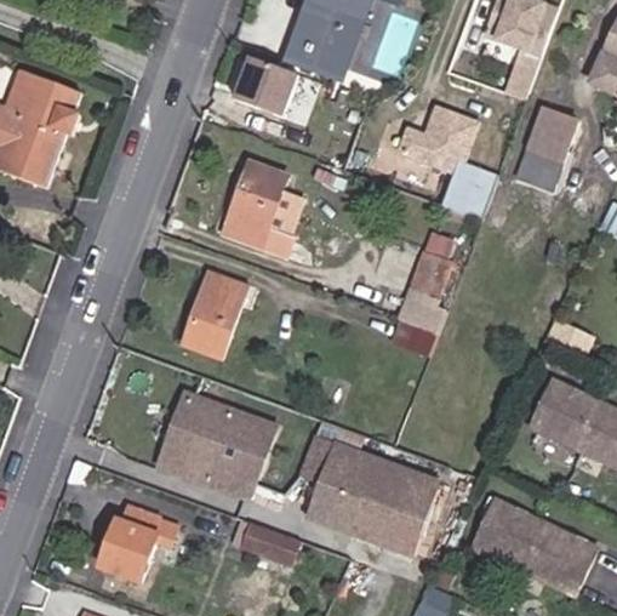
[(338,74),(365,0),(308,0),(287,56),(338,74)]
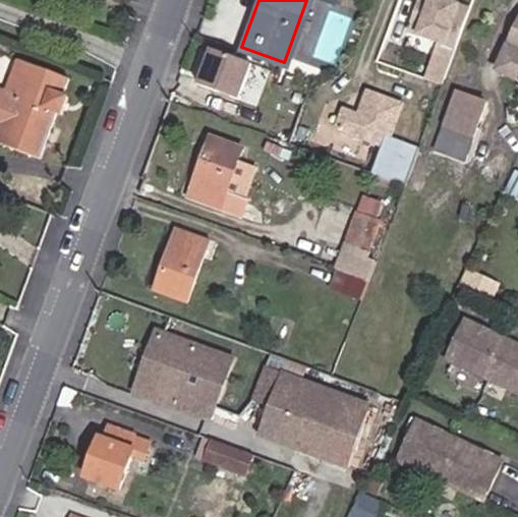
[(454,44),(467,7),(447,0),(416,0),(407,27),(454,44)]
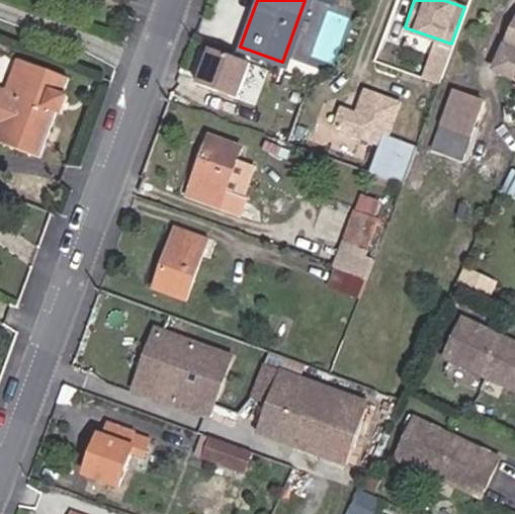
[(514,19),(493,67),(514,77),(514,19)]
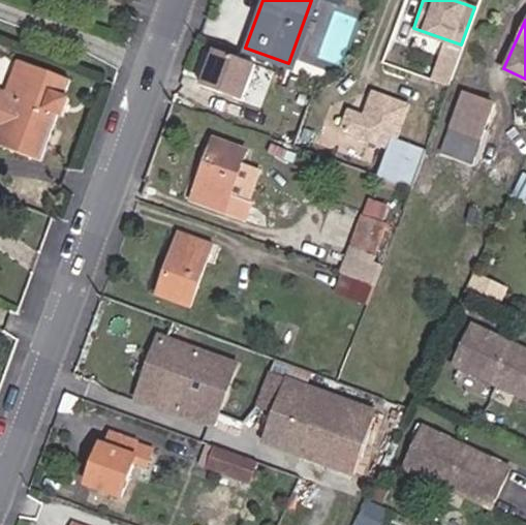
[(253,60),(213,45),(199,83),(240,97),(253,60)]
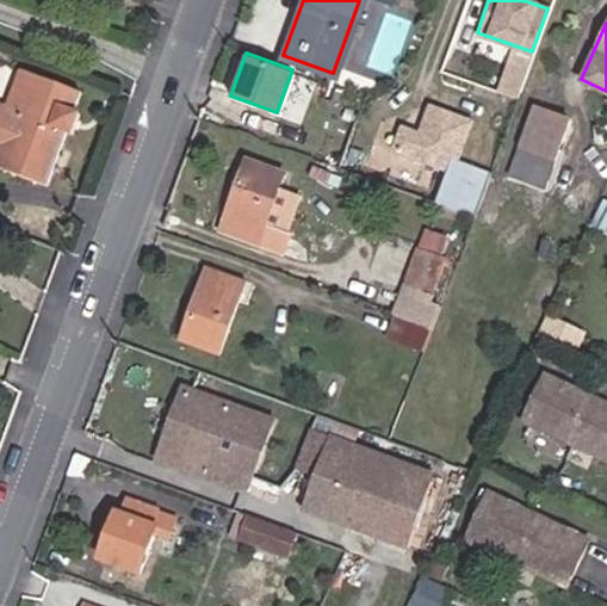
[(0,164),(41,179),(60,128),(68,131),(75,109),(67,106),(73,90),(17,67),(10,87),(2,85),(0,91),(0,164)]
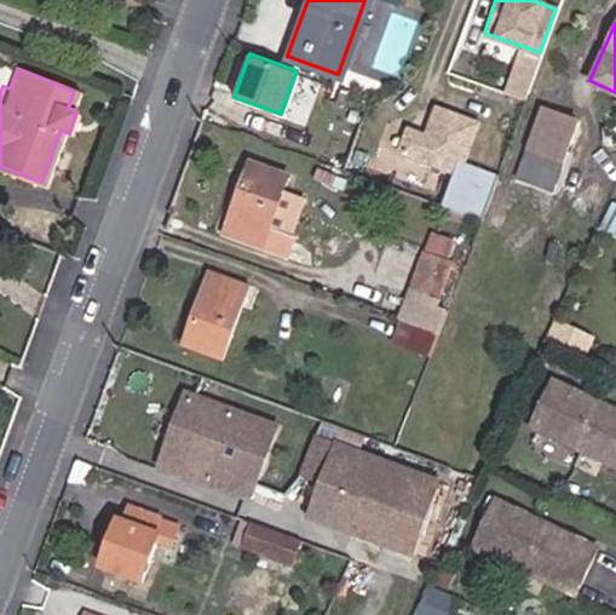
[(530,78),(511,70),(504,91),(523,98),(530,78)]
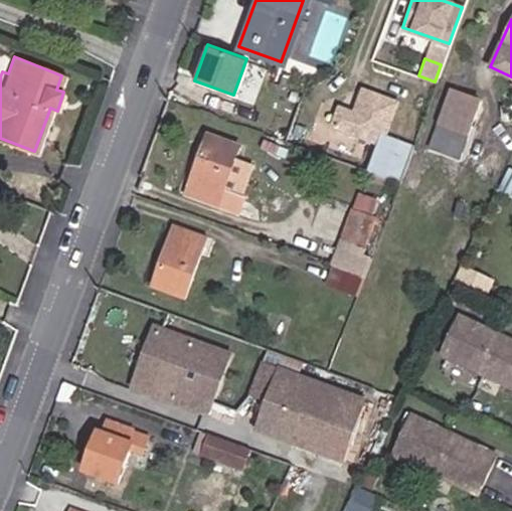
[(364,168),(397,180),(411,143),(382,133),(395,99),(360,86),(352,110),(337,104),(330,123),(375,140),(364,168)]
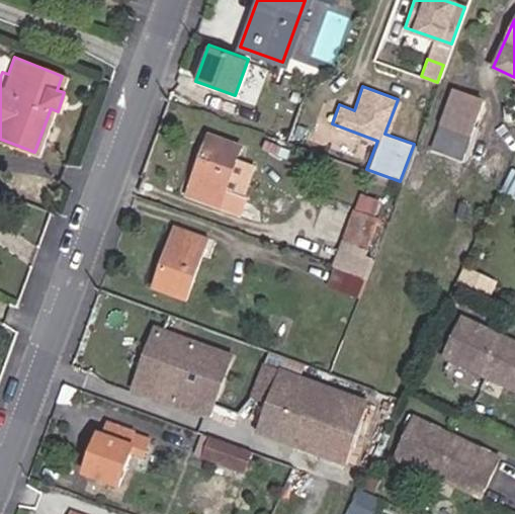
[(458,156),(480,99),(450,89),(430,146),(458,156)]
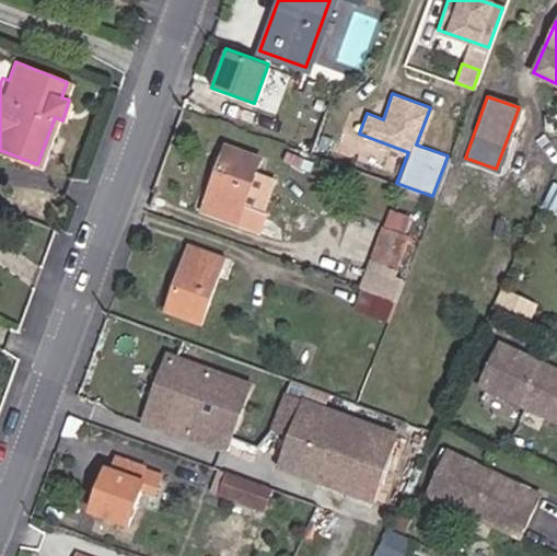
[(232,219),(256,155),(224,143),(200,207),(232,219)]
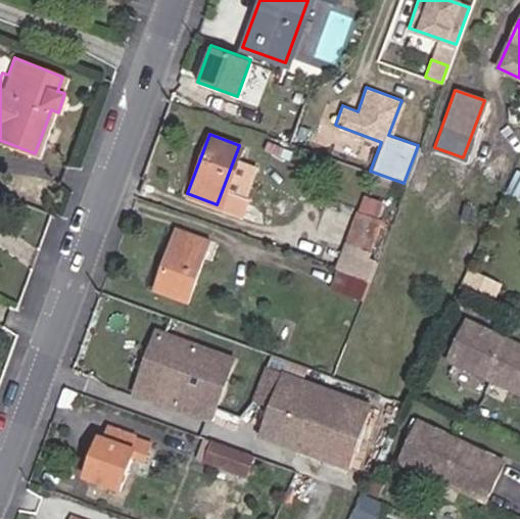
[(257,158),(238,152),(228,186),(247,192),(257,158)]
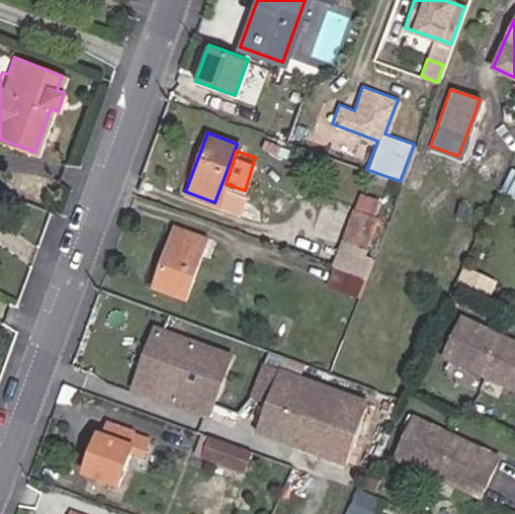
[(514,172),(509,170),(500,190),(514,197),(514,193),(514,172)]
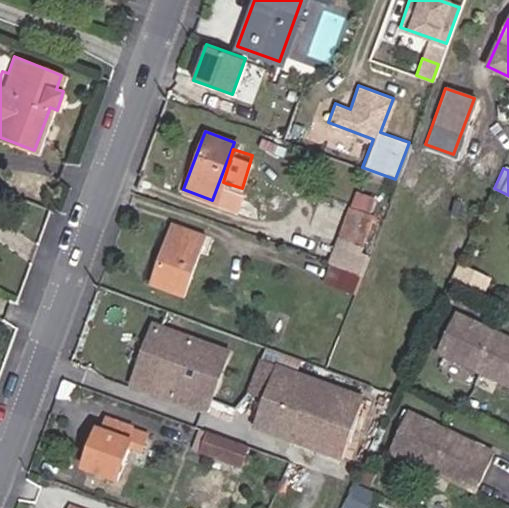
[(329,262),(359,273),(386,202),(358,191),(352,208),(350,207),(329,262)]
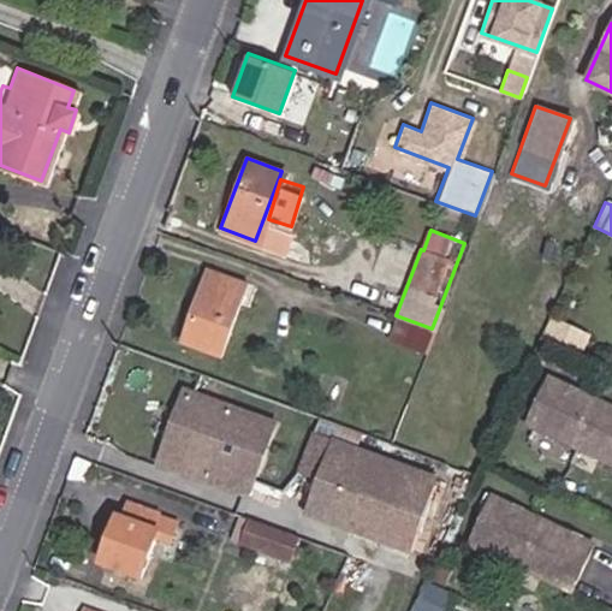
[(215,351),(241,280),(206,268),(182,338),(215,351)]
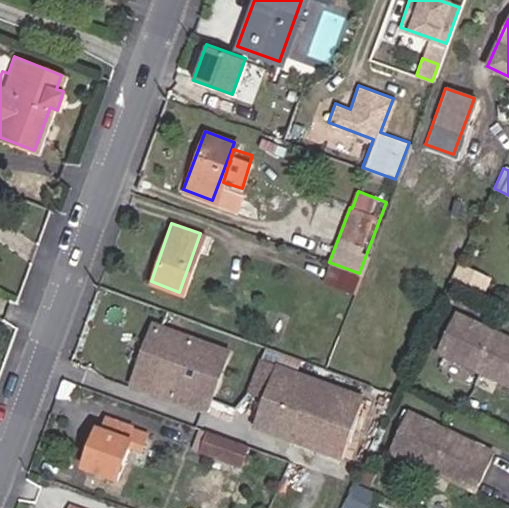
[(322,279),(351,291),(359,273),(329,262),(322,279)]
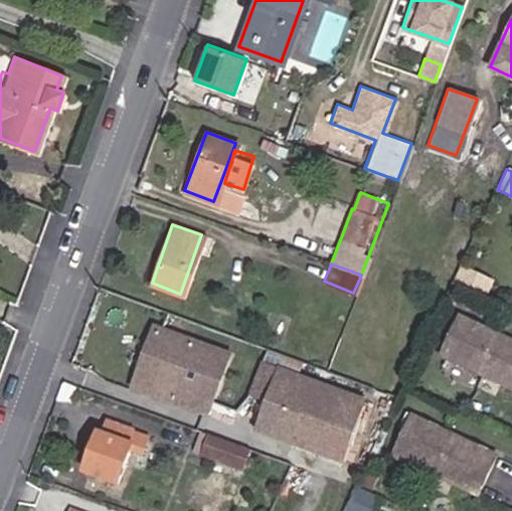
[(459,287),(467,271),(455,266),(454,268),(453,271),(448,281),(459,287)]
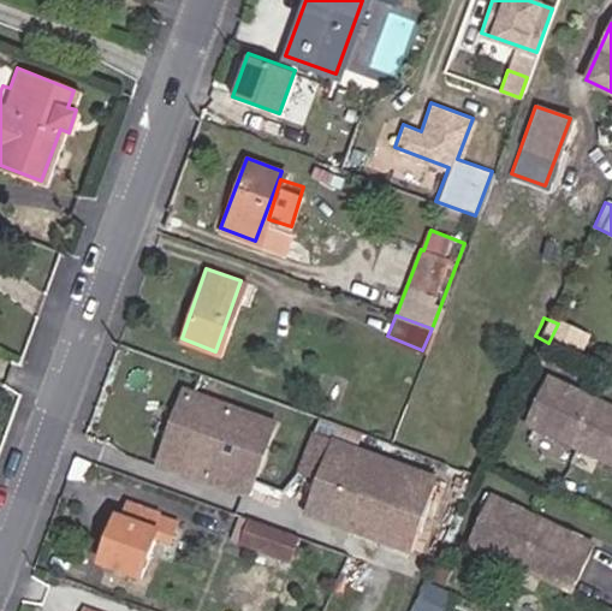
[(570,353),(580,333),(558,324),(548,343),(570,353)]
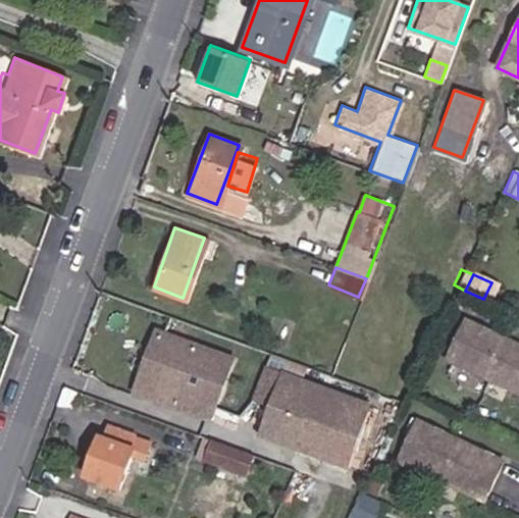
[(496,340),(499,333),(460,315),(442,357),(518,393),(518,343),(515,342),(512,347),(496,340)]
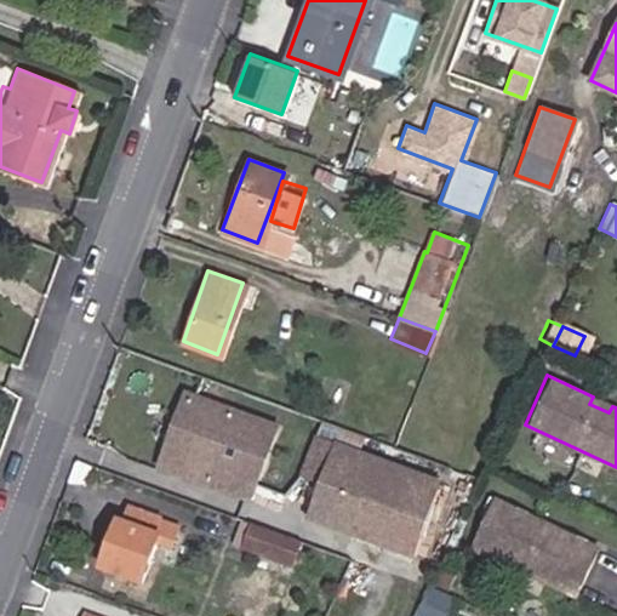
[(269,425),(183,392),(156,460),(235,489),(247,483),(269,425)]
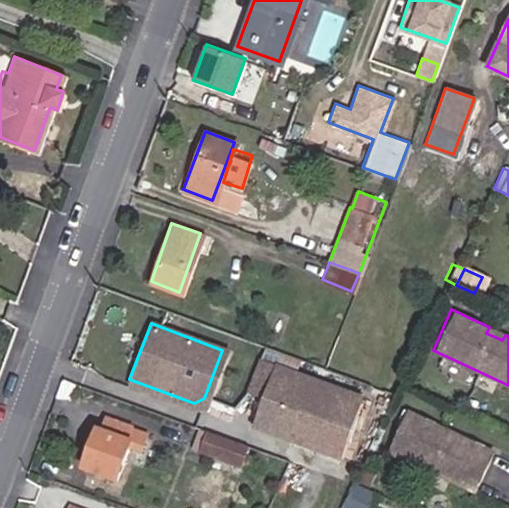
[(304,356),(266,343),(249,387),(263,392),(273,364),(298,373),(304,356)]
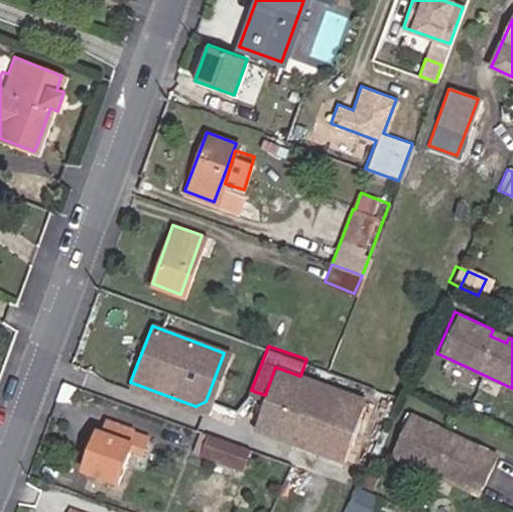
[(300,376),(275,367),(265,395),(263,400),(300,413),(289,441),(342,461),(362,404),(298,381),(300,376)]
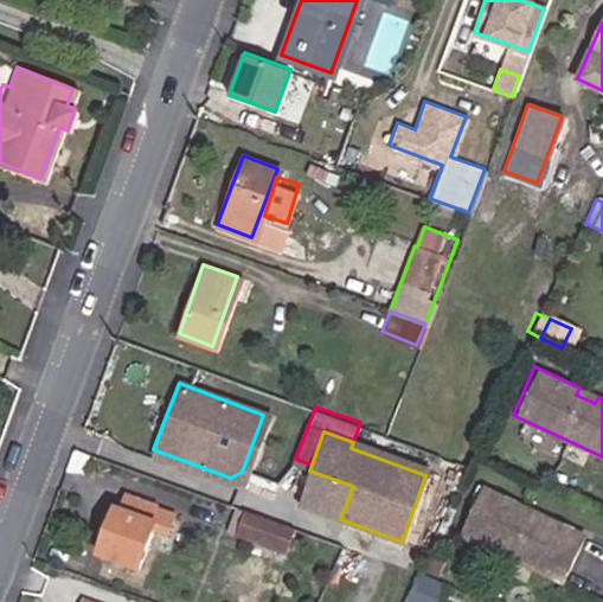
[(353,486),(309,471),(297,504),(340,519),(353,486)]
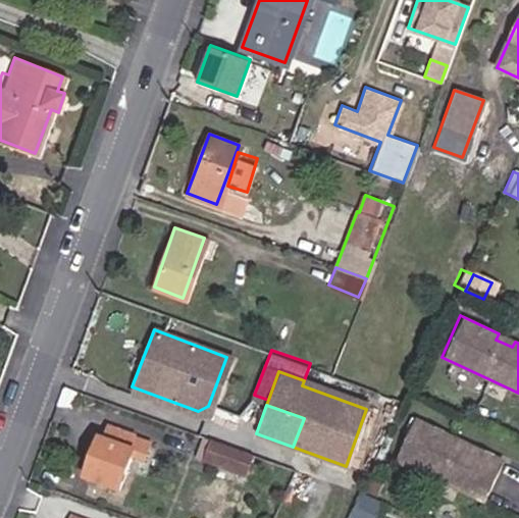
[(448,433),(412,416),(394,454),(481,497),(500,458),(465,441),(461,446),(446,438),(448,433)]
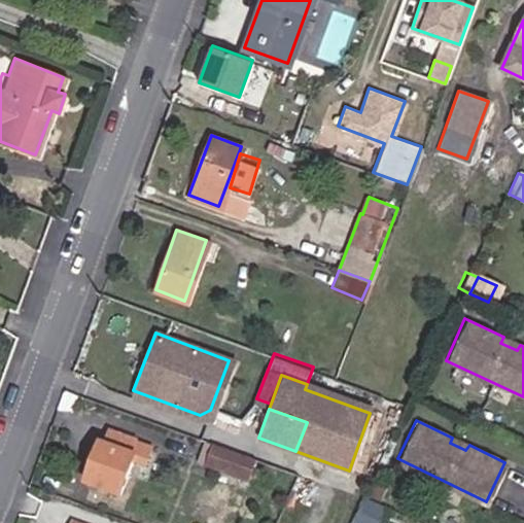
[(127,462),(138,467),(146,443),(108,428),(103,441),(99,439),(83,478),(116,490),(127,462)]
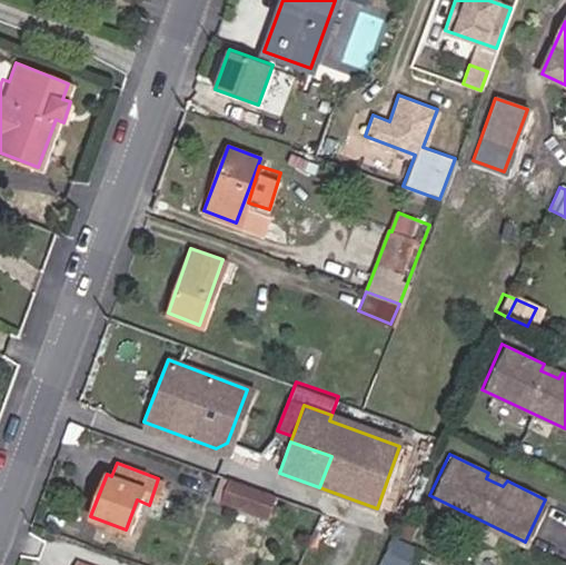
[(262,515),(271,493),(227,477),(218,498),(262,515)]
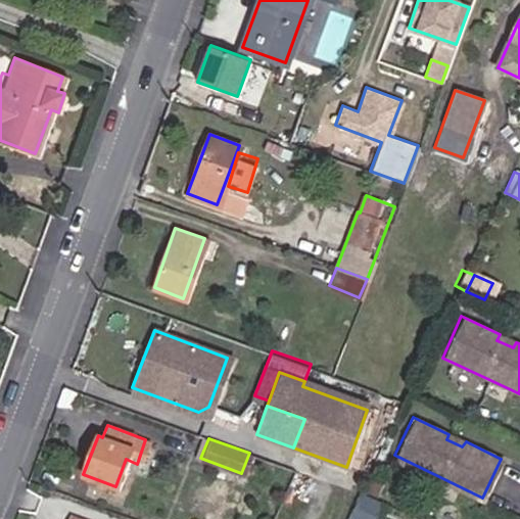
[(375,518),(385,500),(361,487),(345,518),(375,518)]
